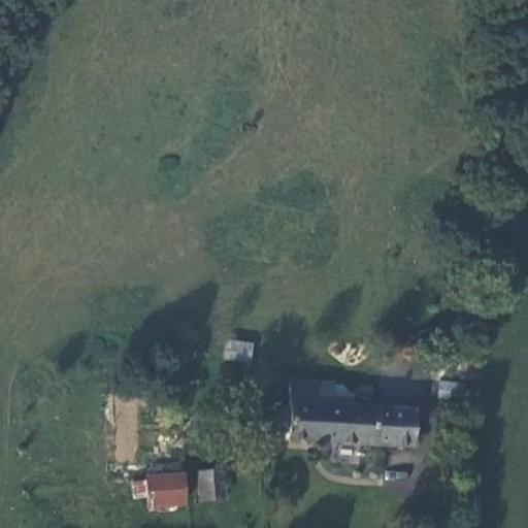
[(226,338),(223,359),(251,362),(254,341),(226,338)]
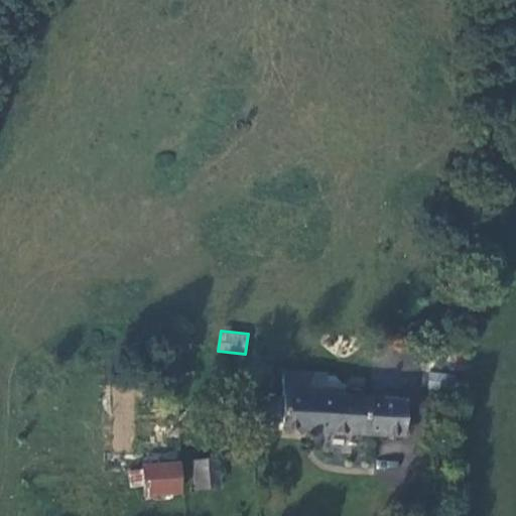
[(279,431),(403,439),(403,401),(342,398),(342,389),(333,380),(281,377),(281,402),(267,401),(266,424),(279,424),(279,431)]
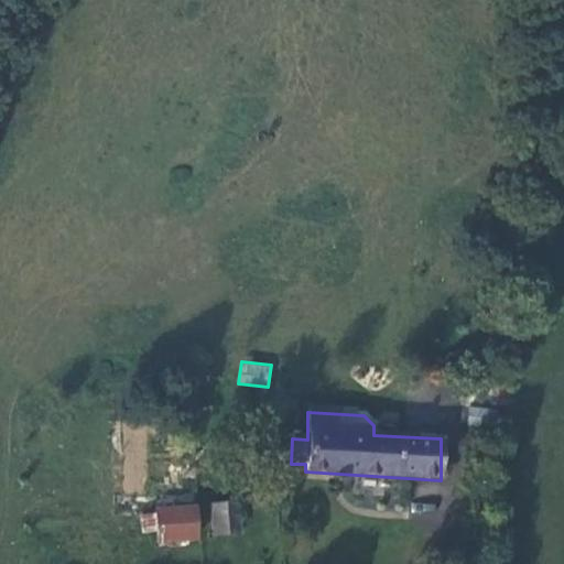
[(239,541),(240,510),(215,509),(214,540),(239,541)]
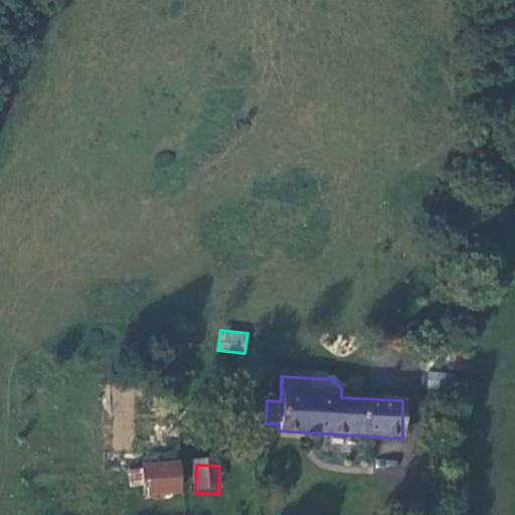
[(181,496),(180,466),(142,468),(142,472),(143,487),(143,497),(181,496)]
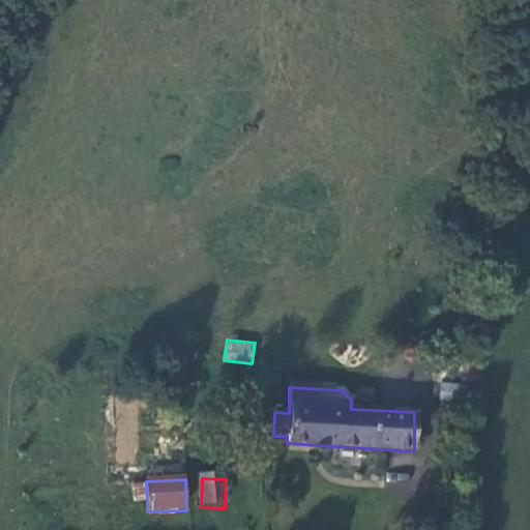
[(147,501),(146,486),(135,486),(136,502),(147,501)]
